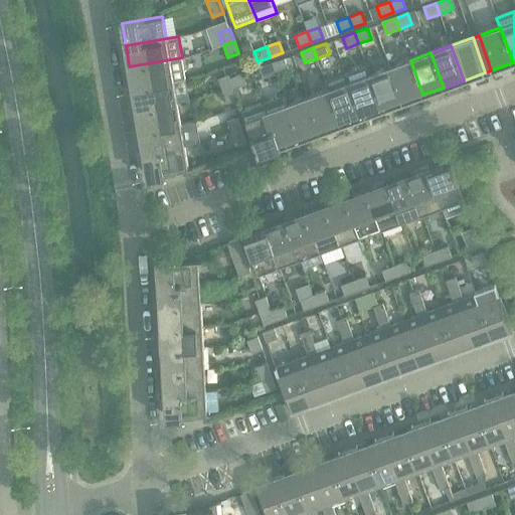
[(182,57),(129,66),(133,89),(173,81),(173,80),(185,78),(182,57)]
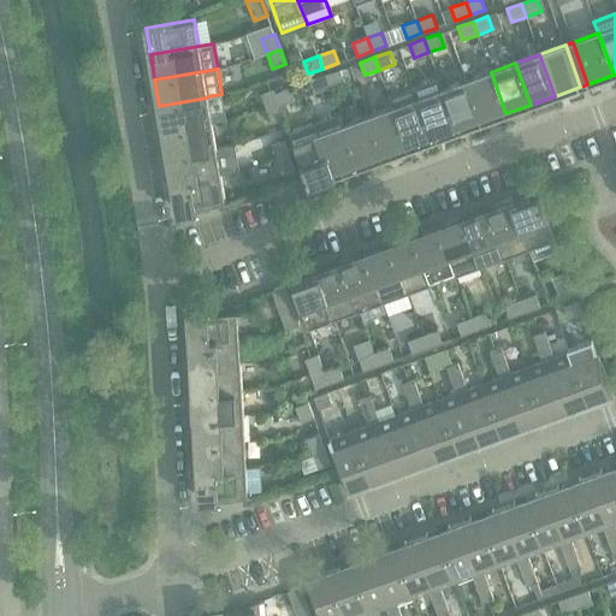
[(345,83),(341,70),(325,75),(330,88),(345,83)]
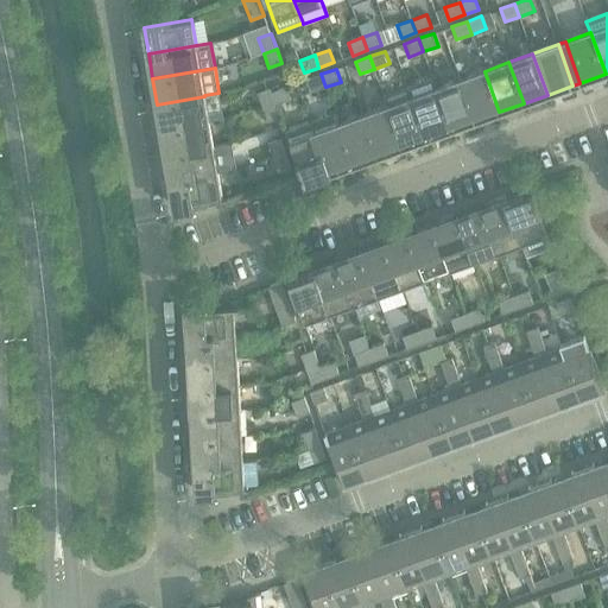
[(485,71),(460,80),(475,121),(499,112),(485,71)]
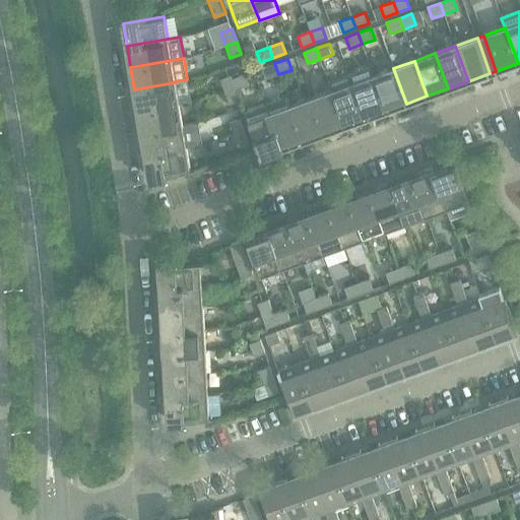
[(274,63),(262,68),(266,78),(278,74),(274,63)]
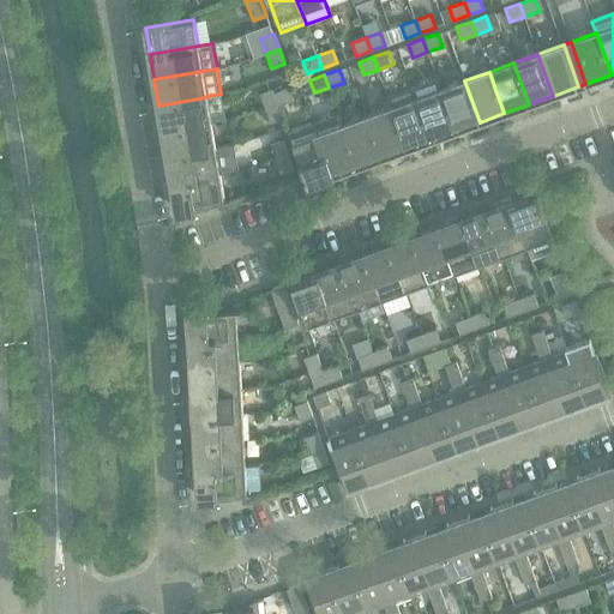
[(437,78),(410,86),(431,140),(456,131),(440,89),(437,78)]
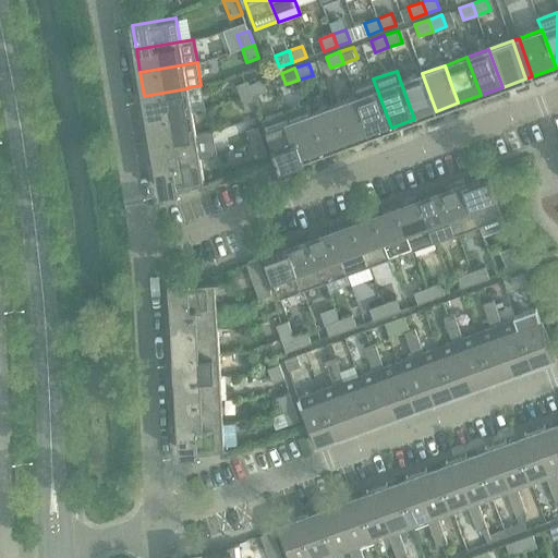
[(414,119),(436,111),(422,73),(400,81),(414,119)]
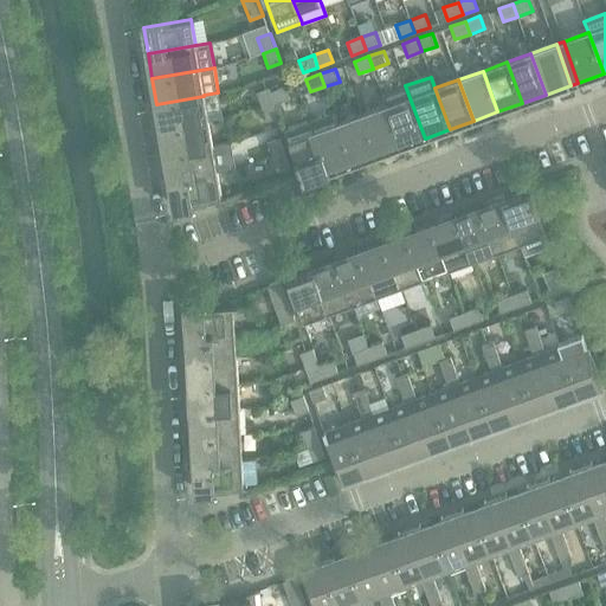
[(405,85),(382,95),(386,105),(401,147),(425,139),(405,85)]
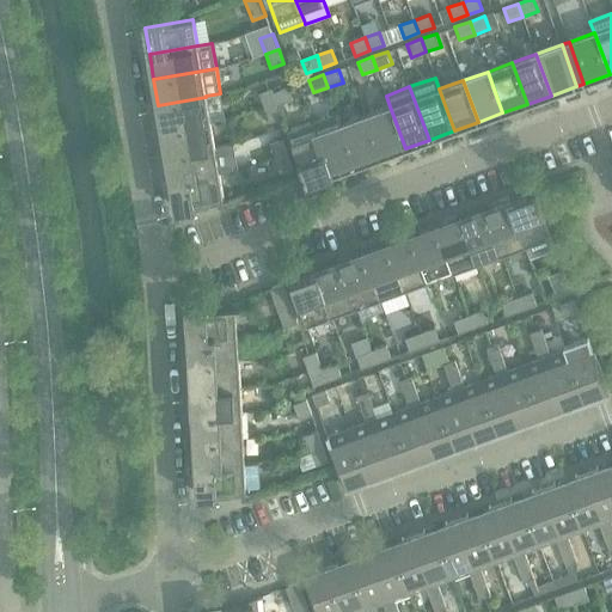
[(288,87),(274,92),(277,103),(277,105),(293,101),(288,87)]
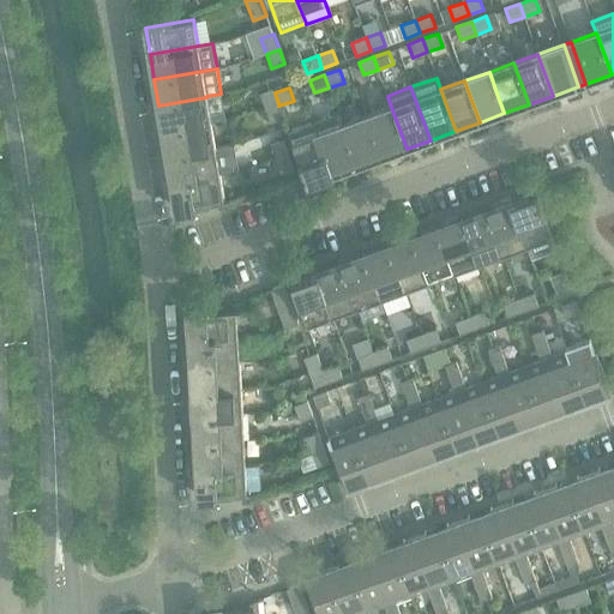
[(272,89),(260,94),(265,108),(278,103),(275,92),(272,89)]
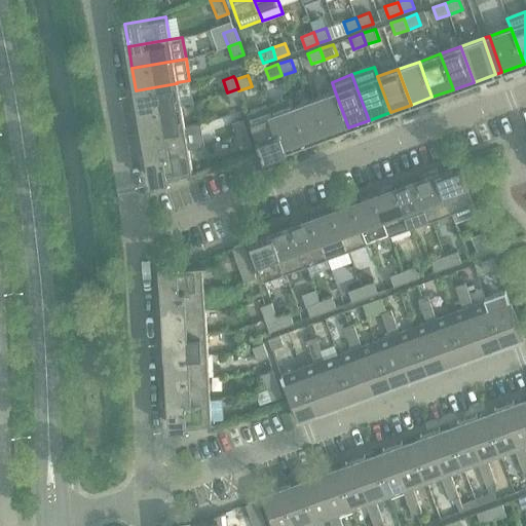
[(177,83),(136,90),(140,112),(181,105),(177,83)]
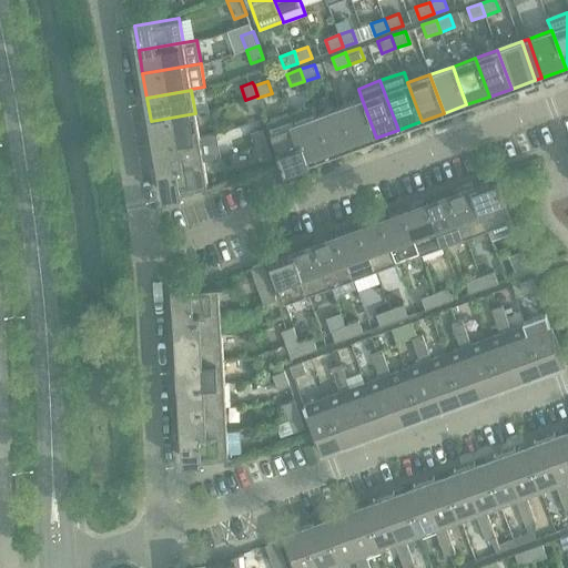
[(245,100),(251,113),(262,110),(257,98),(257,95),(245,100)]
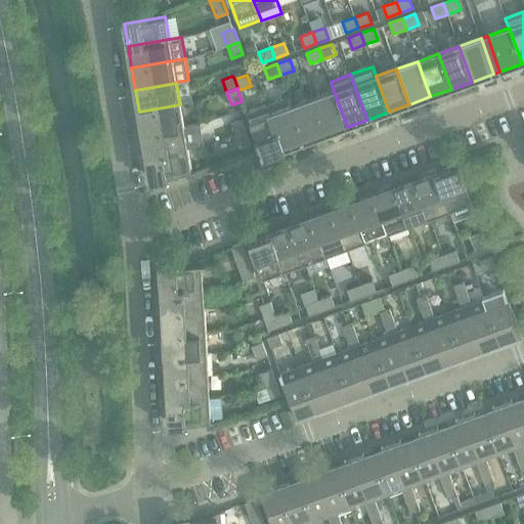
[(325,135),(347,127),(334,91),(313,99),(325,135)]
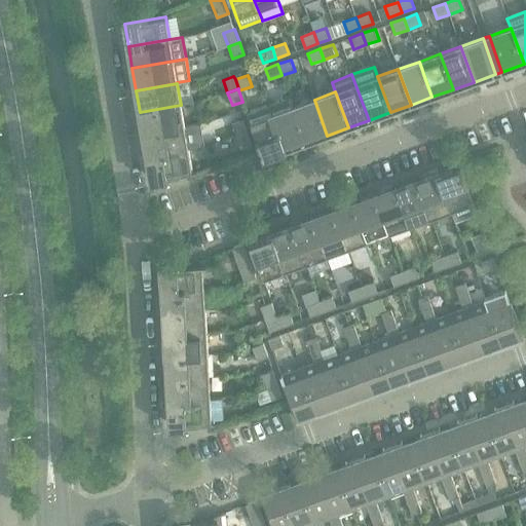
[(290,98),(269,105),(272,115),(272,114),(286,150),(306,143),(294,107),(290,98)]
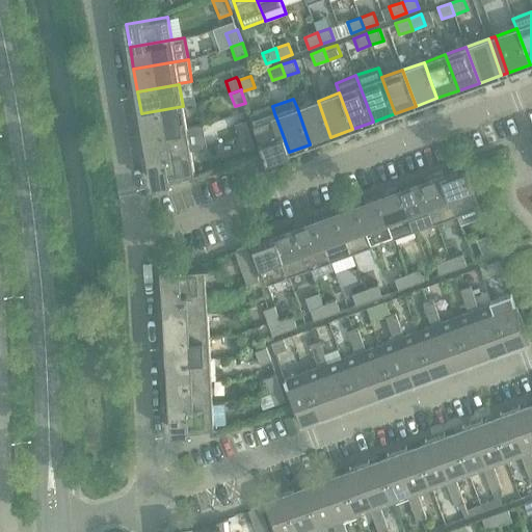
[(310,144),(330,137),(318,101),(297,108),(310,144)]
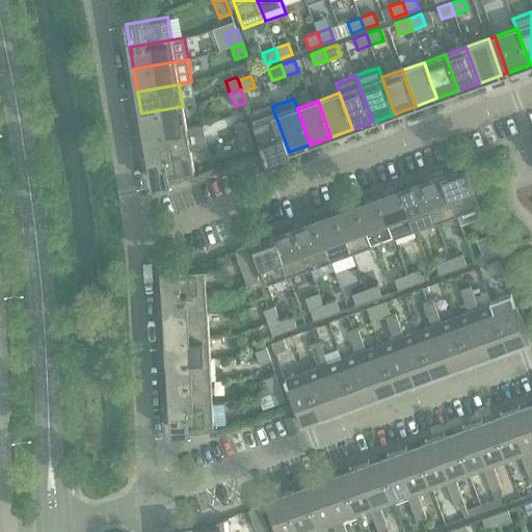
[(144,135),(187,128),(183,106),(141,113),(144,135)]
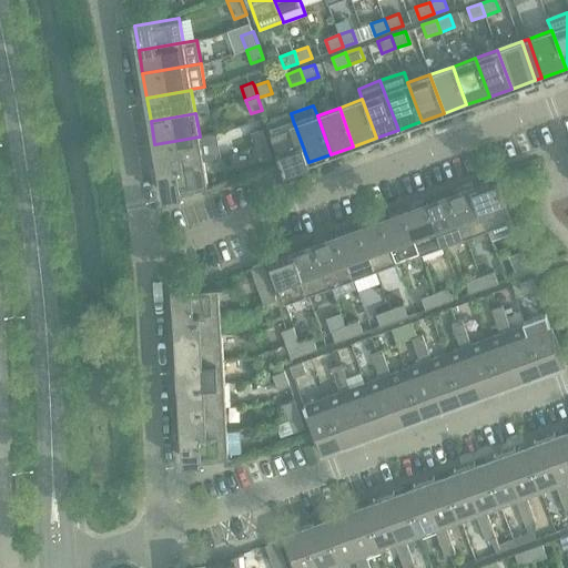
[(284,171),(308,162),(294,123),(294,124),(291,113),(266,122),(284,170),(284,171)]
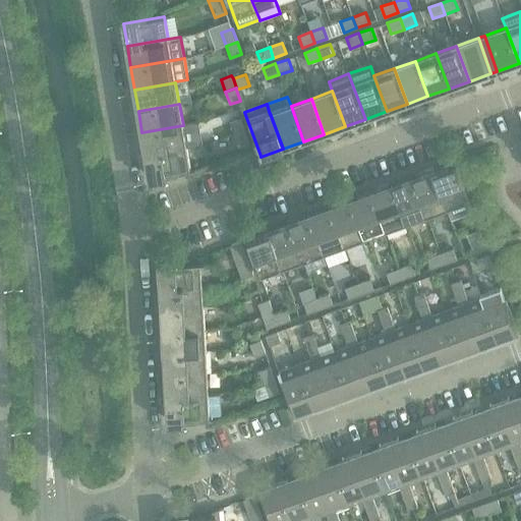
[(240,118),(230,122),(234,134),(245,130),(240,118)]
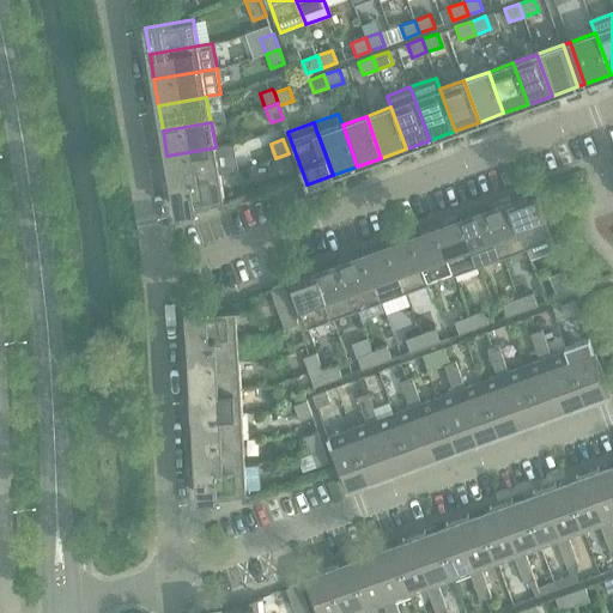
[(216,147),(167,156),(171,181),(219,174),(216,147)]
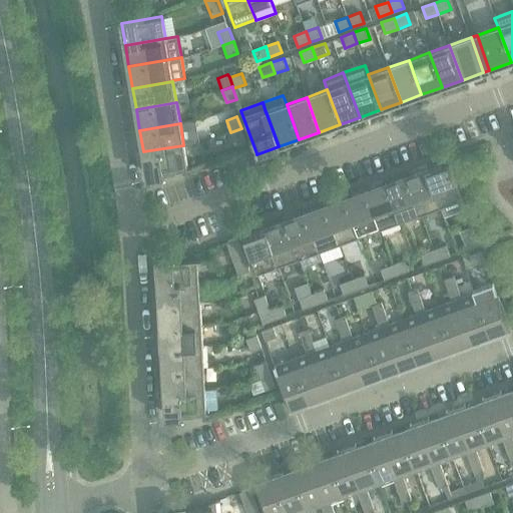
[(235,144),(245,140),(241,128),(230,132),(235,144)]
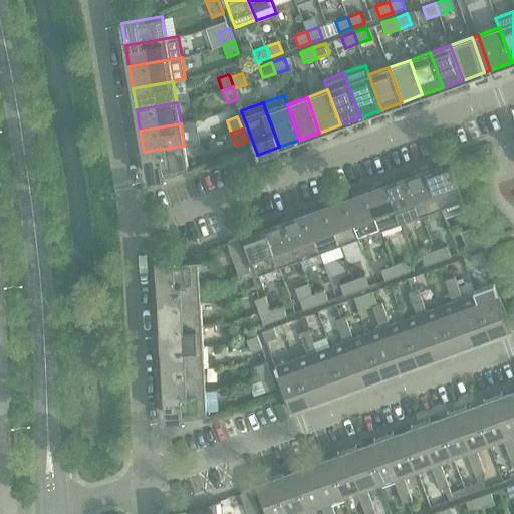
[(148,175),(188,168),(184,146),(144,152),(148,175)]
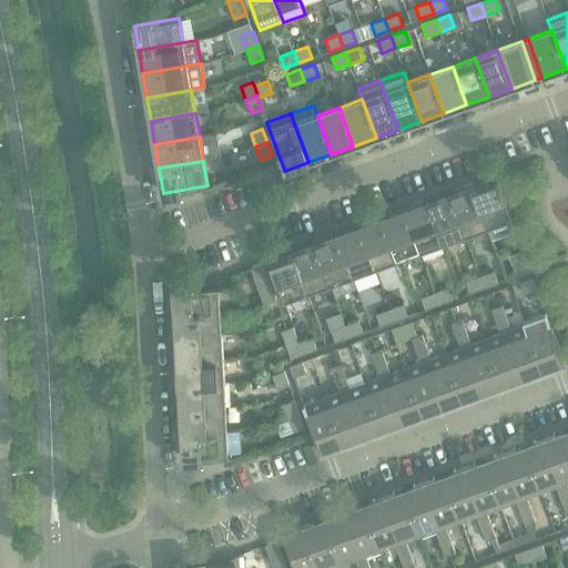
[(516,231),(511,219),(497,179),(473,186),(488,226),(487,227),(492,240),(516,231)]
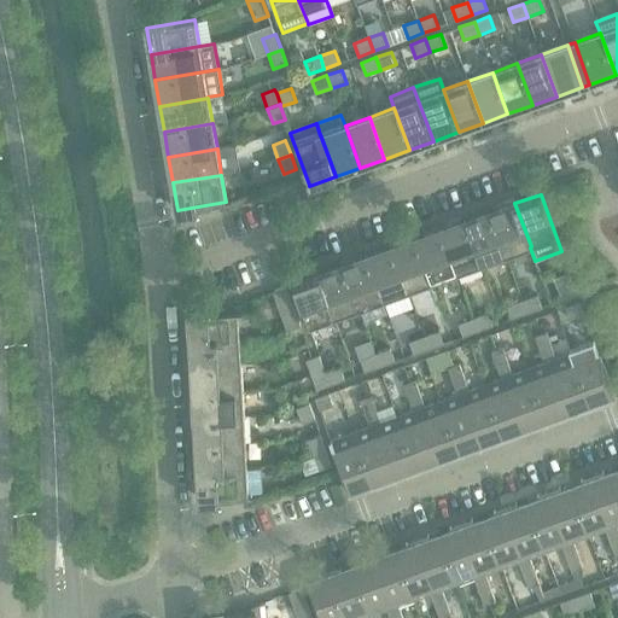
[(531,246),(514,203),(490,213),(506,256),(530,248),(531,246)]
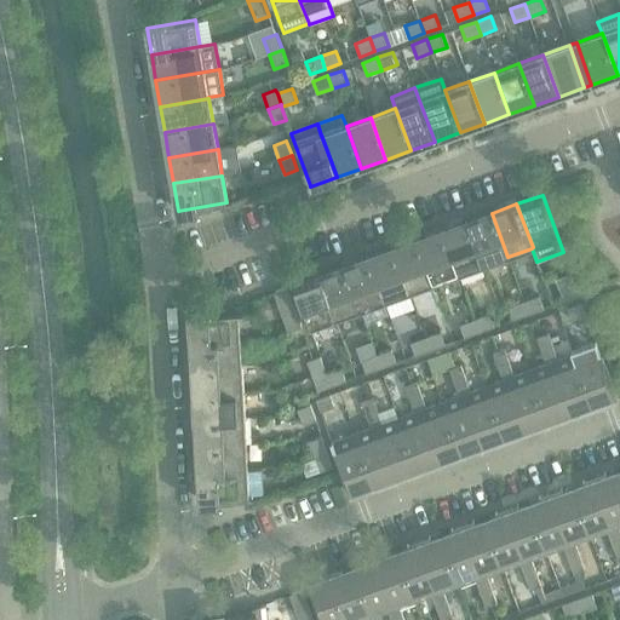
[(468,222),(483,265),(507,257),(492,213),(468,222)]
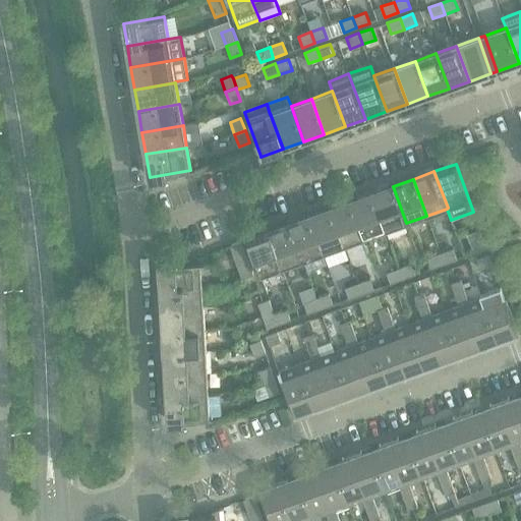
[(372,194),(386,231),(406,223),(393,186),(372,194)]
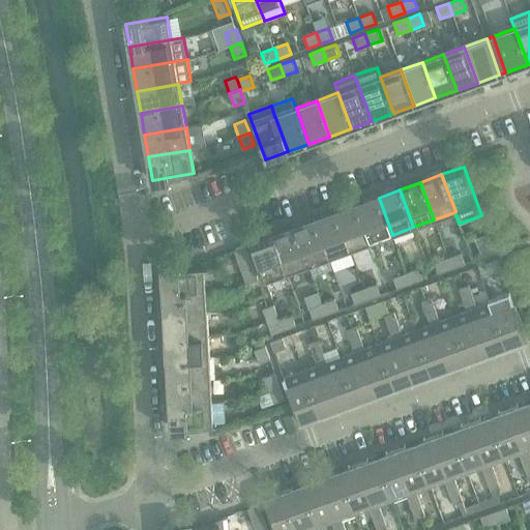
[(357,205),(371,242),(392,235),(379,198),(357,205)]
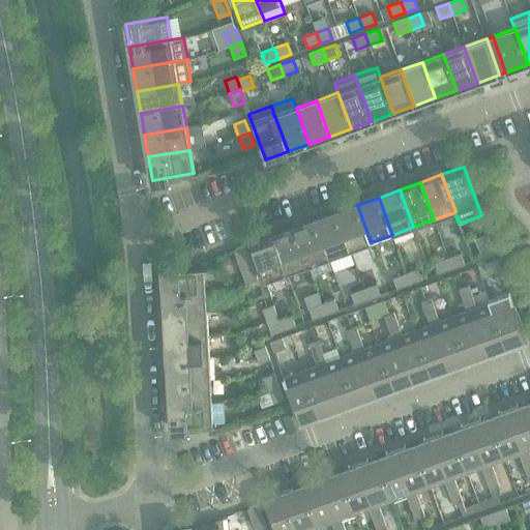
[(336,212),(350,249),(371,242),(357,205),(336,212)]
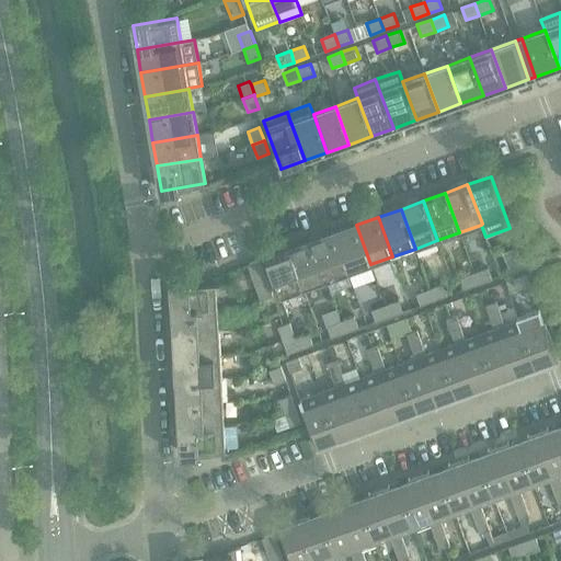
[(370,264),(356,225),(334,233),(348,273),(370,264)]
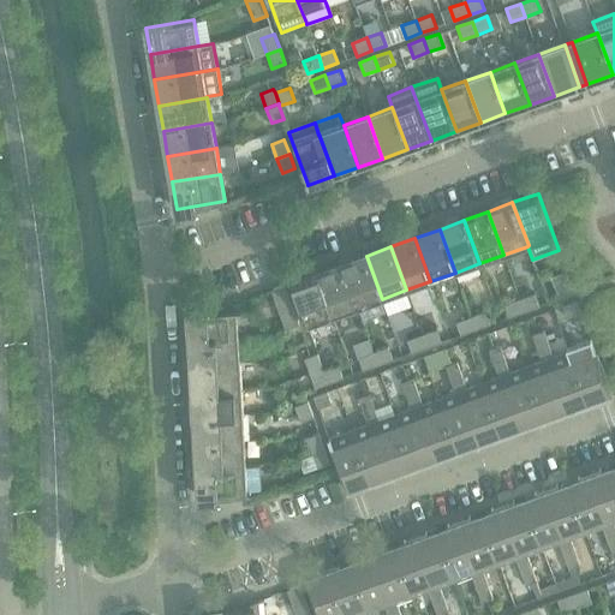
[(386,312),(381,299),(382,299),(366,256),(341,264),(357,308),(358,308),(363,321),(386,312)]
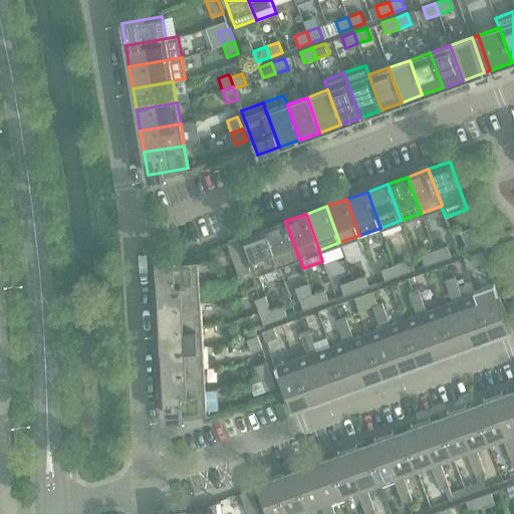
[(278,265),(298,257),(285,221),(265,228),(278,265)]
